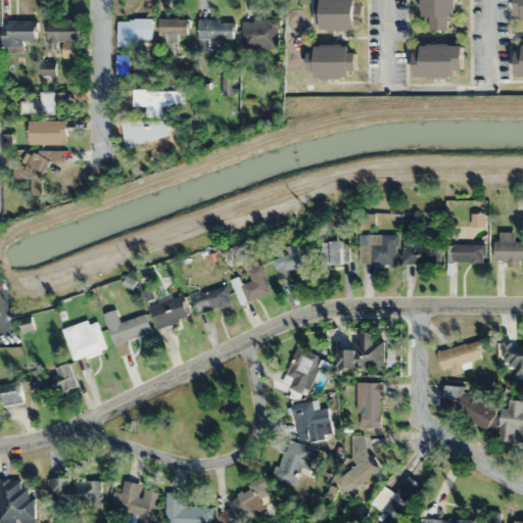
[(315,0),(315,30),(354,30),(353,0),(315,0)]
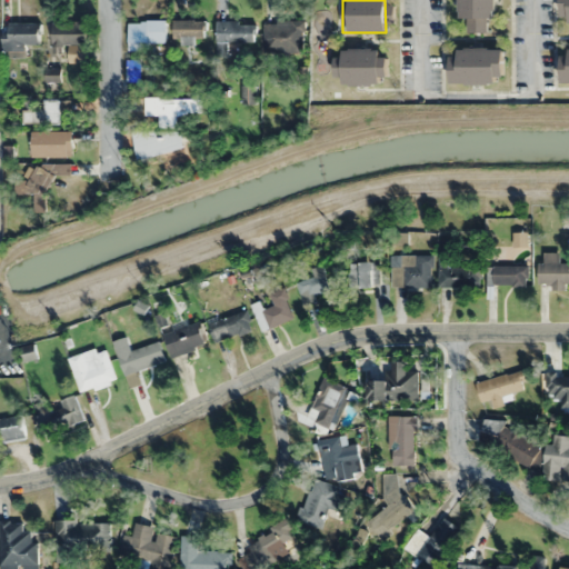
[(495,18),(495,0),(459,0),(459,19),(468,19),(468,31),(486,31),(486,18),(495,18)]
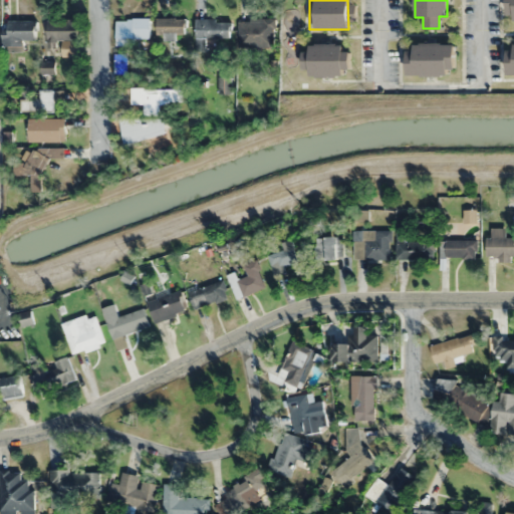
[(149,18),(115,18),(115,44),(127,44),(127,39),(149,39),(149,18)]
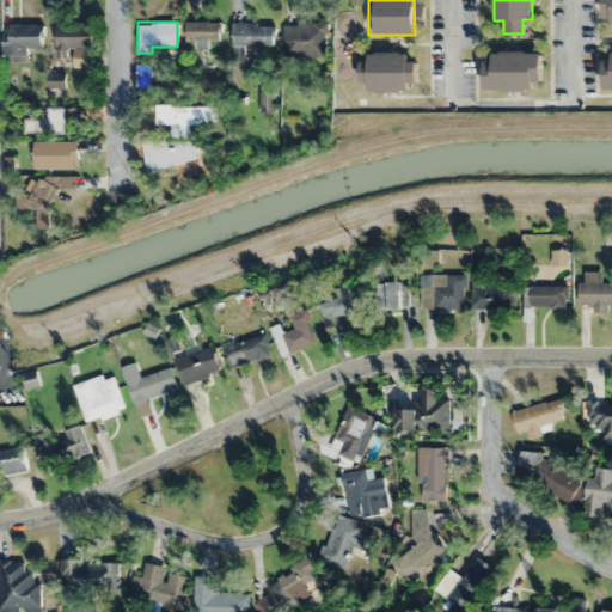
[(222,22),(188,22),(188,47),(222,47),(222,22)]
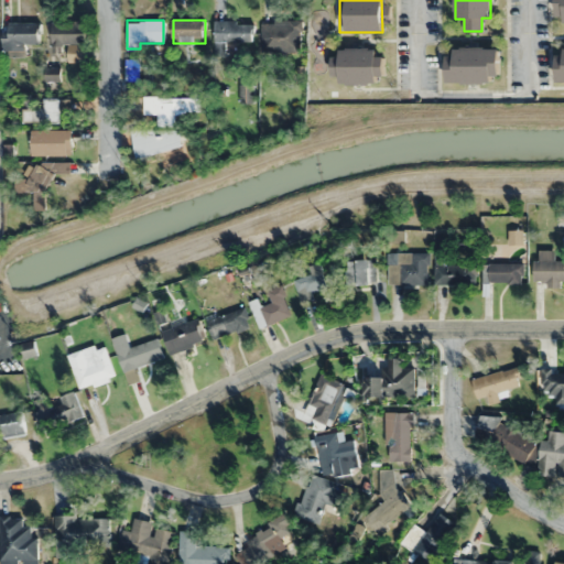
[(261,20),(261,52),(302,52),(302,21),(261,20)]
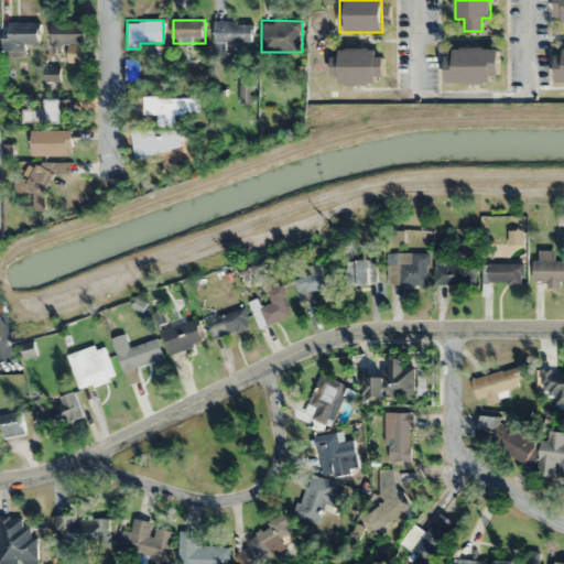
[(51,44),(85,44),(85,21),(51,21),(51,44)]
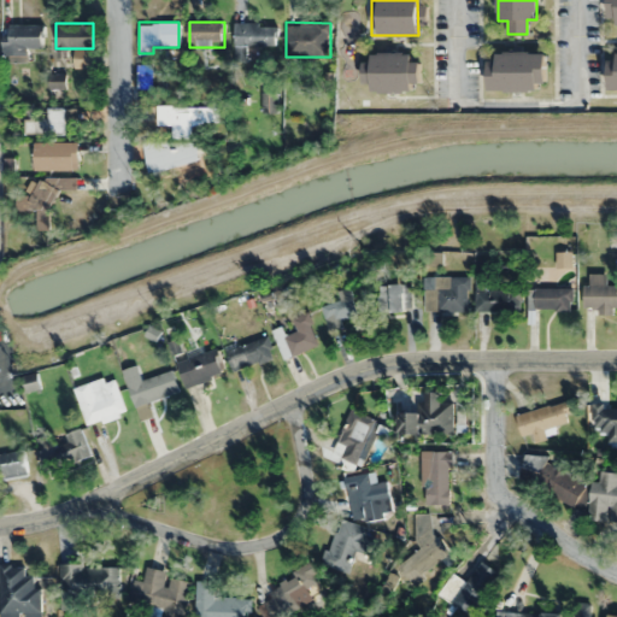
[(246,46),(277,46),(277,23),(235,23),(235,59),(246,59),(246,46)]
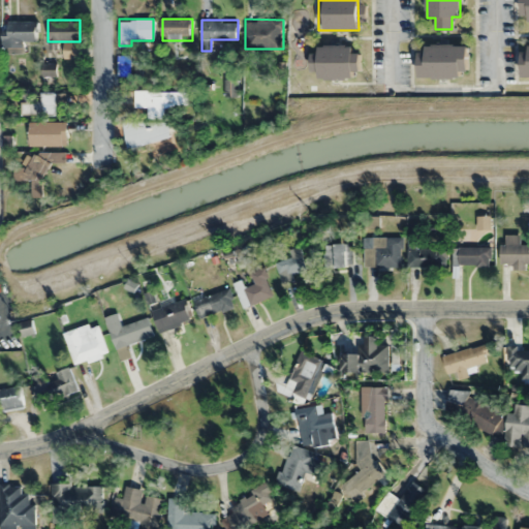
[(3,47),(24,47),(24,42),(36,42),(36,22),(3,22),(3,47)]
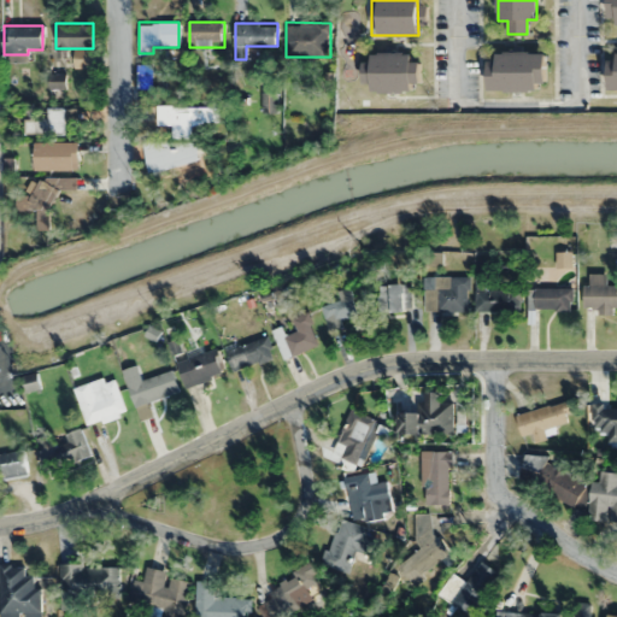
[(366,52),(366,92),(418,92),(418,52),(366,52)]
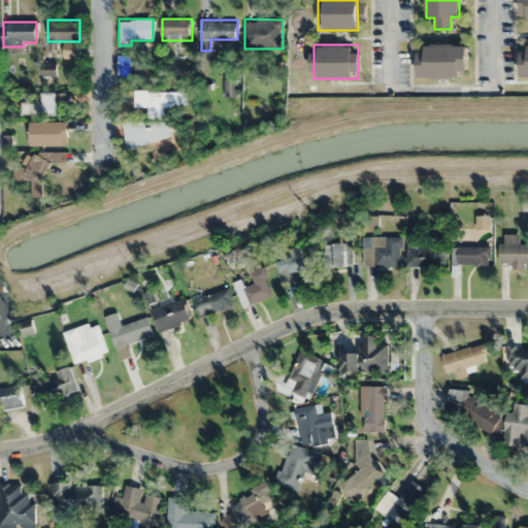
[(466,44),(419,44),(419,77),(466,77),(466,44)]
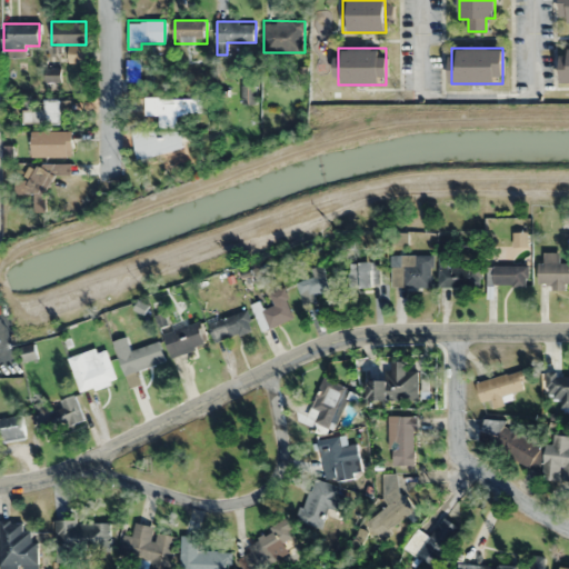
[(46,83),(60,83),(60,68),(46,68),(46,83)]
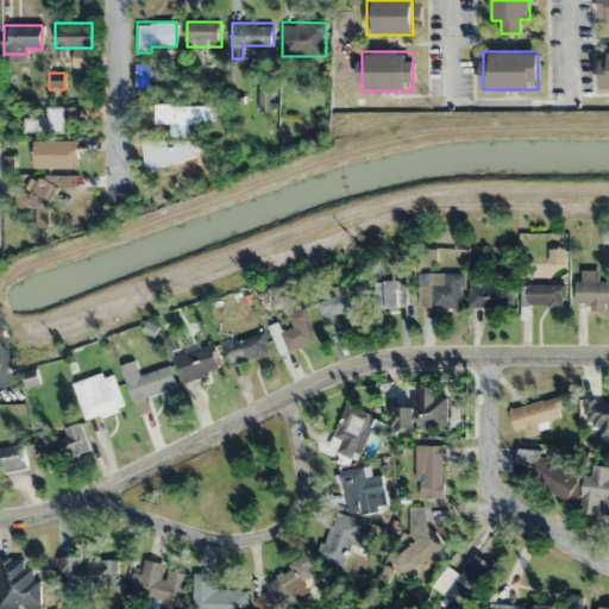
[(169,136),(188,136),(188,121),(215,121),(215,105),(155,105),(155,123),(170,123),(169,136)]
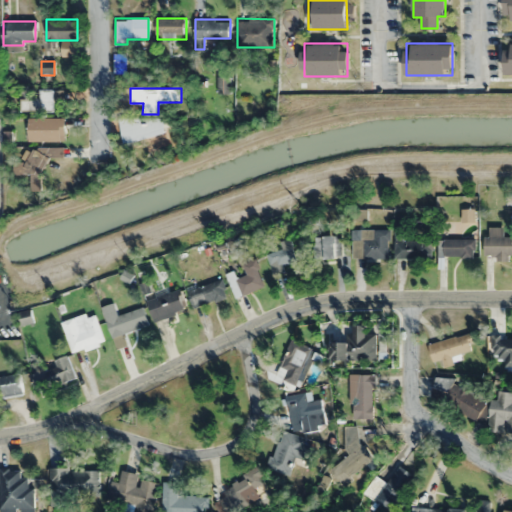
[(64,90),(38,90),(38,99),(20,99),(20,111),(64,111),(64,90)]
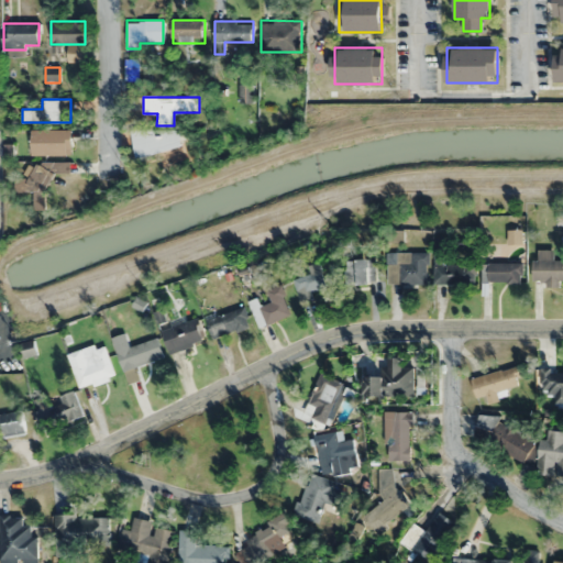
[(72,130),(30,130),(30,154),(72,154),(72,130)]
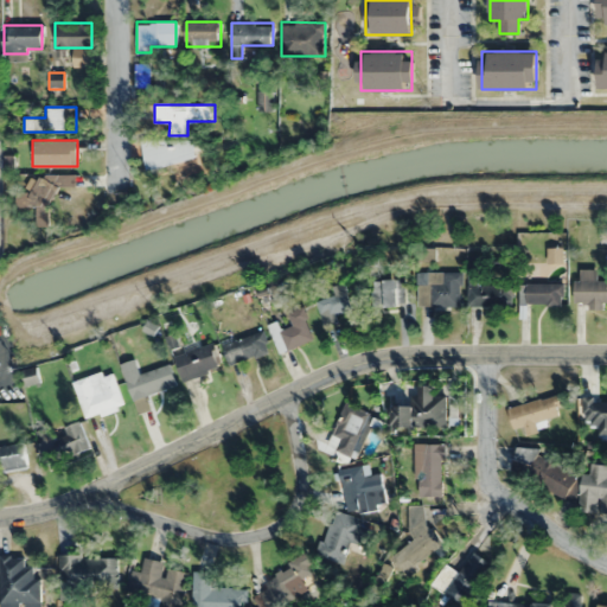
[(195,165),(195,140),(144,140),(144,165),(195,165)]
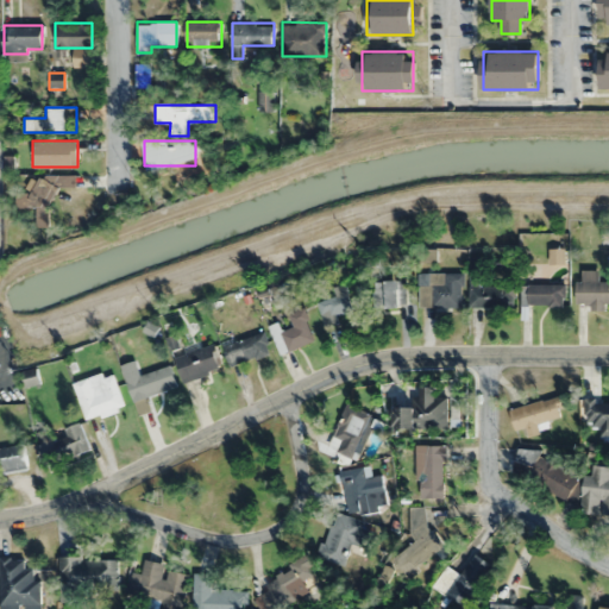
[(16,206),(52,207),(54,177),(33,176),(33,193),(17,193),(16,206)]
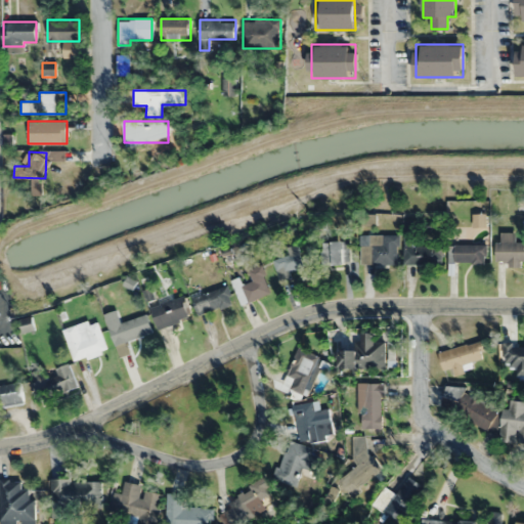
[(404,264),(434,264),(434,246),(411,246),(411,222),(404,222),(404,264)]
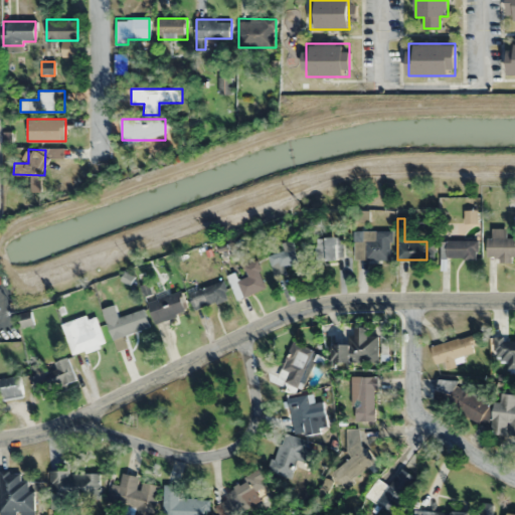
[(354,231),(354,260),(390,260),(390,231),(354,231)]
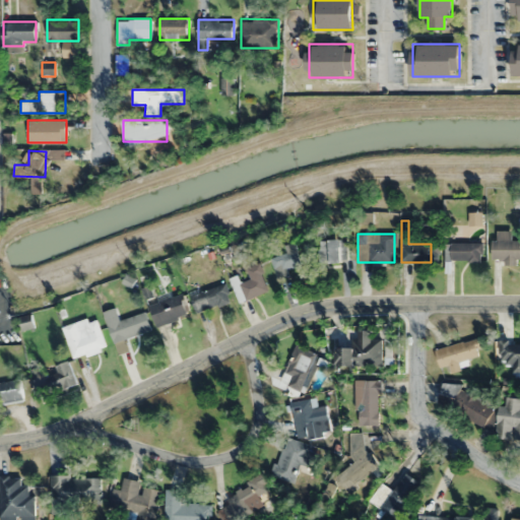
[(345,240),(320,240),(320,262),(345,262),(345,240)]
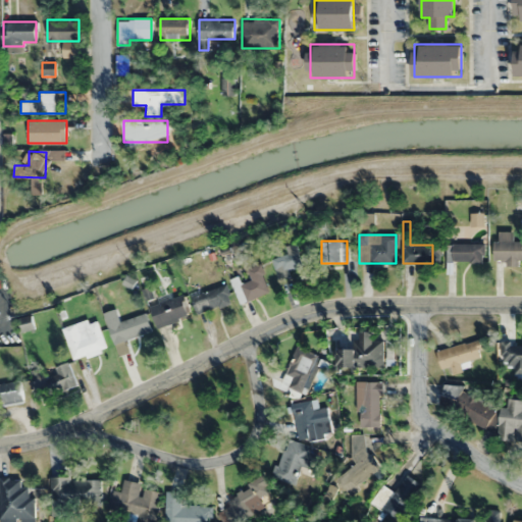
[(521,241),(494,241),(494,260),(521,260),(521,241)]
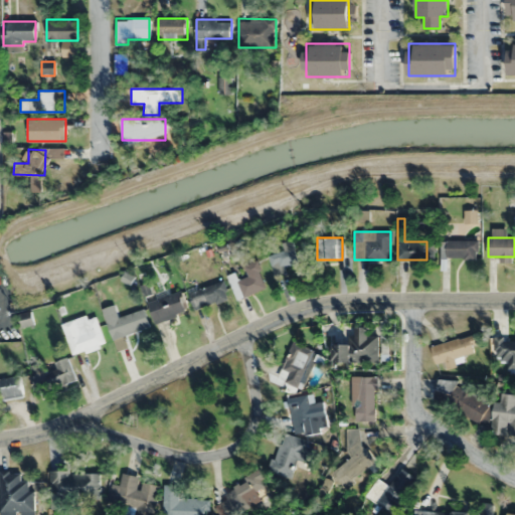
[(477,239),(445,239),(445,261),(477,261),(477,239)]
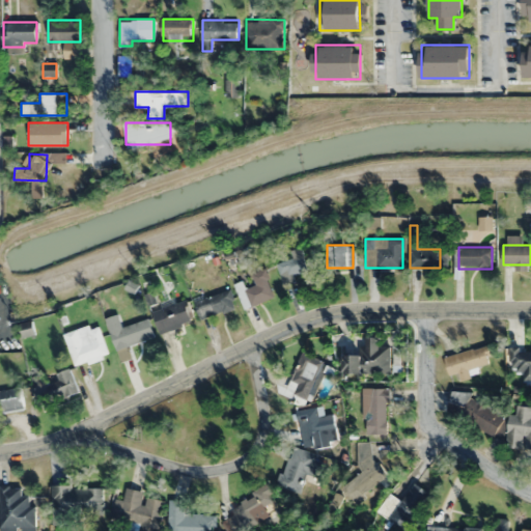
[(292,258),(278,262),(283,281),(308,274),(301,248),(289,251),(292,258)]
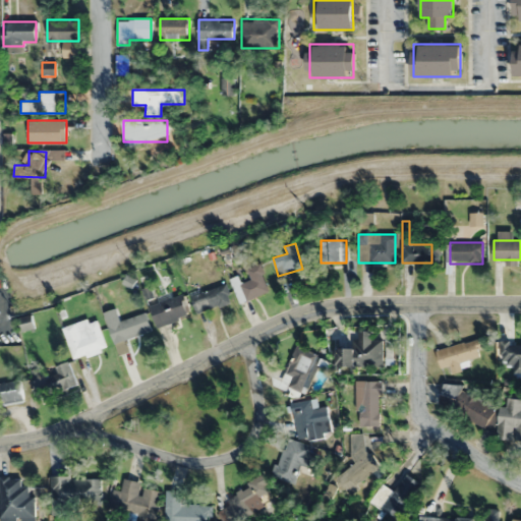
[(250,281),(241,283),(245,299),(268,294),(262,264),(247,268),(250,281)]
